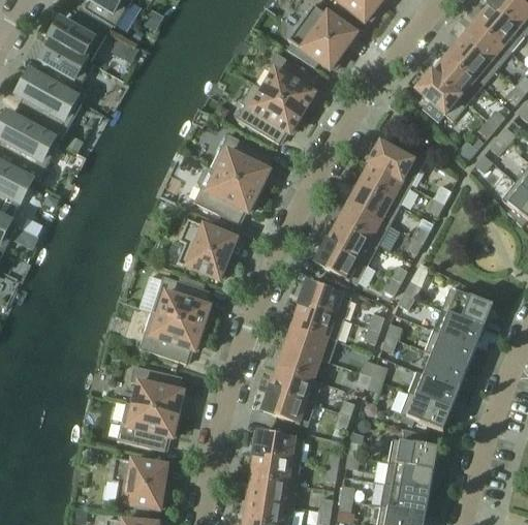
[(89,0),(85,8),(116,27),(131,0),(89,0)]
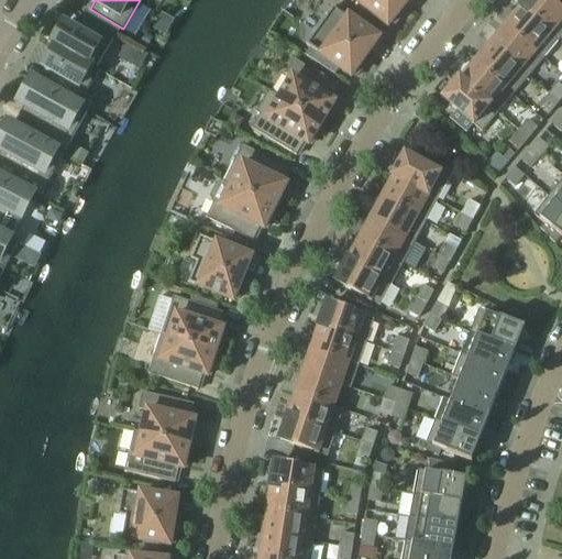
[(359,0),(388,23),(390,21),(393,23),(405,9),(401,7),(407,0),(359,0)]
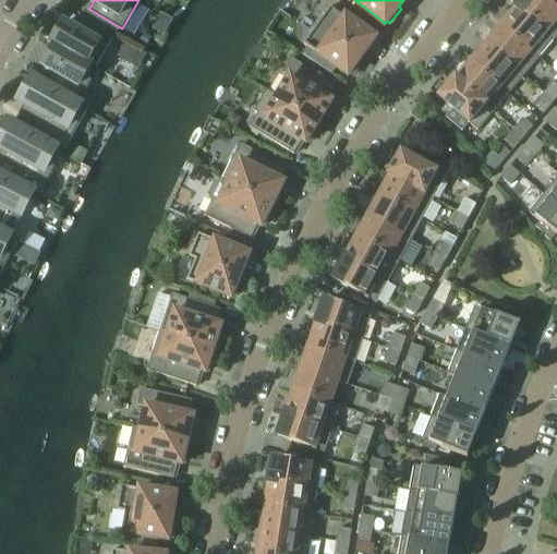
[(556,7),(548,0),(521,0),(517,5),(554,37),(556,34),(556,7)]
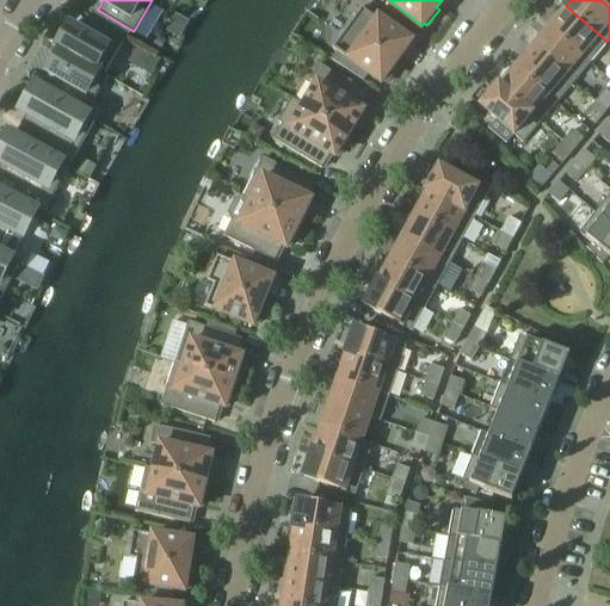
[(333,45),(381,80),(383,78),(387,80),(398,63),(394,61),(411,38),(363,4),(333,45)]
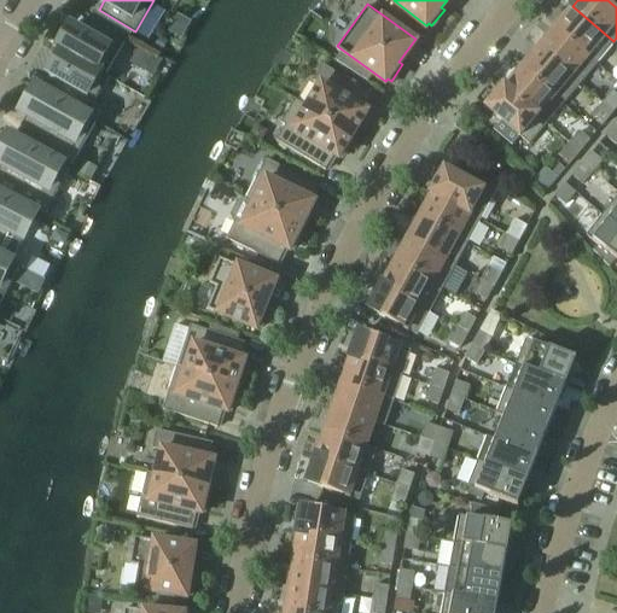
[(613,41),(572,6),(556,25),(597,60),(613,41)]
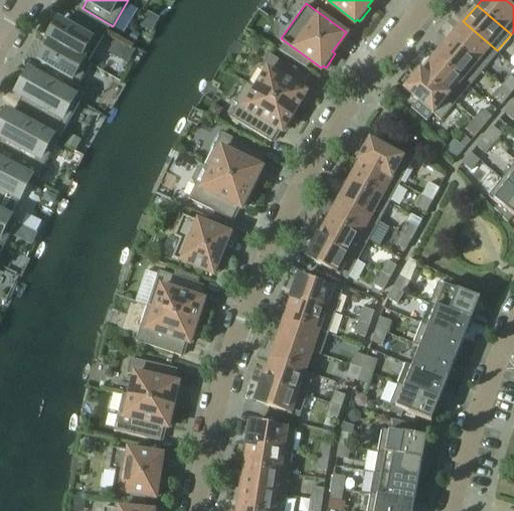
[(89,59),(104,33),(73,15),(68,24),(59,19),(48,37),(92,62),(92,61),(89,59)]
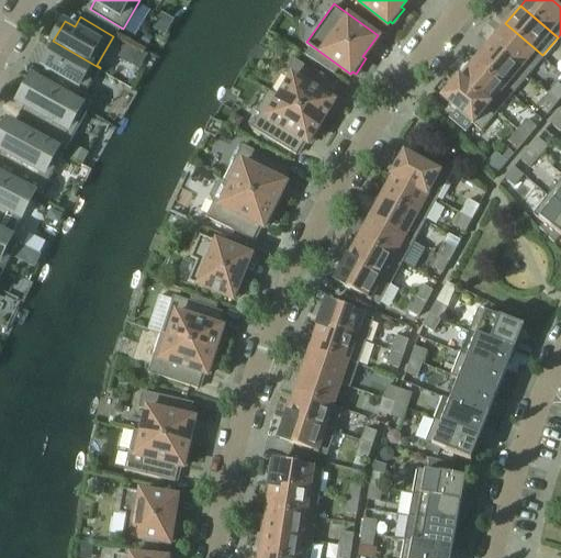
[(542,55),(505,23),(490,42),(527,74),(542,55)]
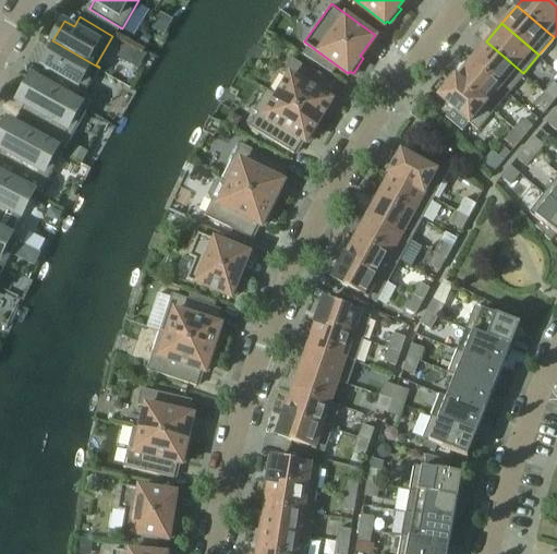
[(144,32),(138,41),(145,46),(150,36),(144,32)]
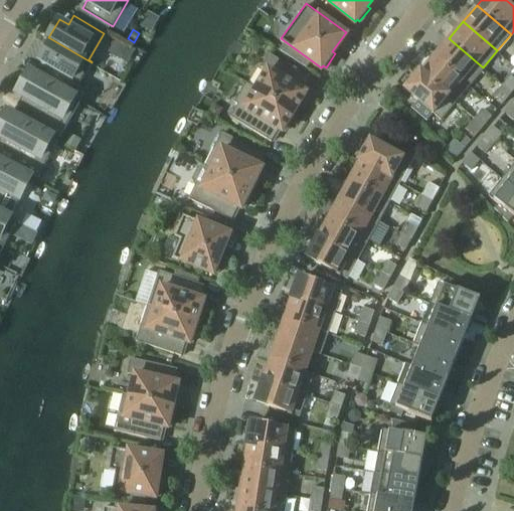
[(92,62),(48,37),(48,38),(51,40),(40,59),(49,64),(44,72),(74,91),(92,62)]
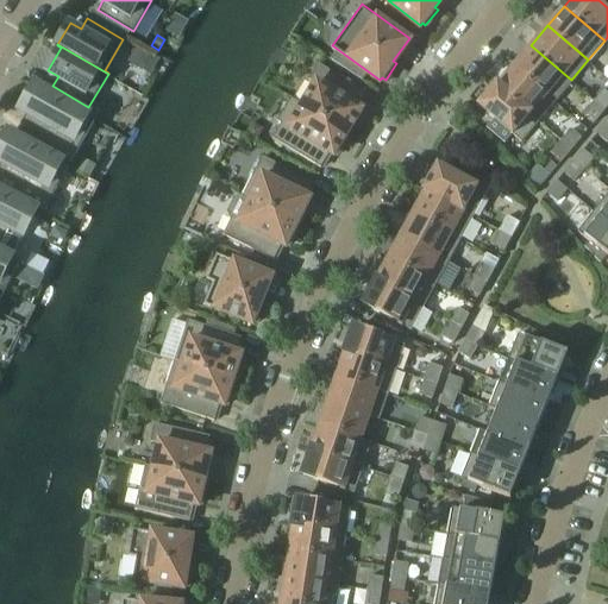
[(137,45),(130,56),(152,69),(160,57),(137,45)]
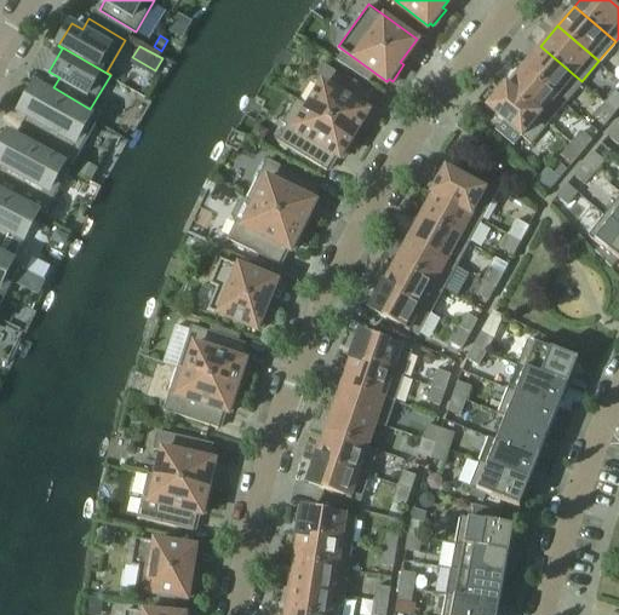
[(582,81),(540,46),(523,65),(566,101),(582,81)]
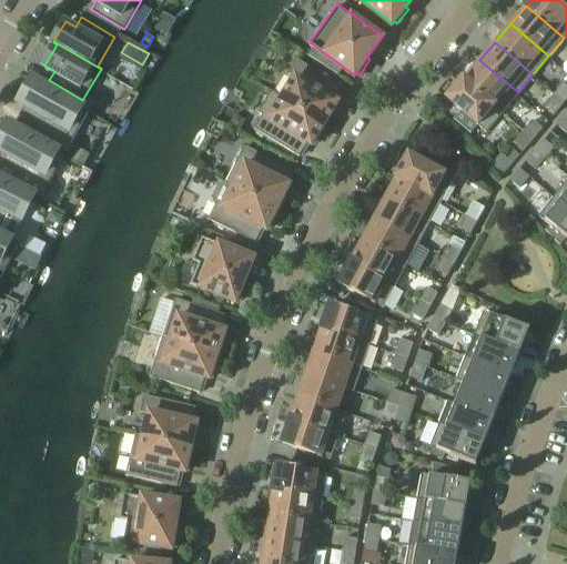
[(326,123),(333,111),(331,110),(337,100),(333,98),(342,84),(296,57),(287,71),(295,76),(283,96),(326,123)]
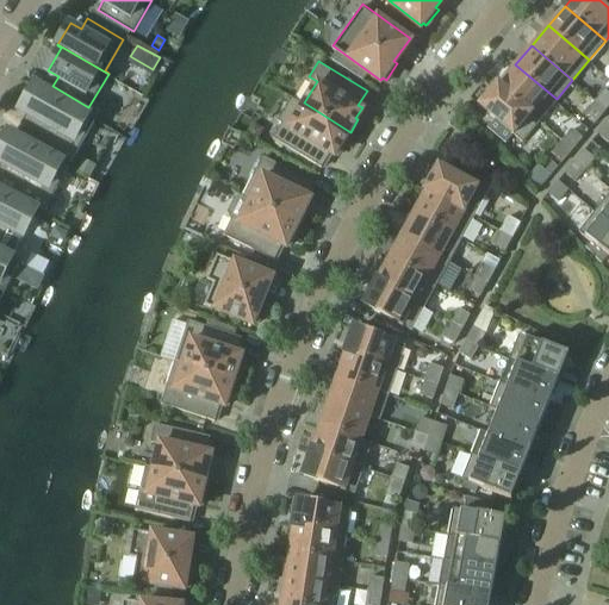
[(557,99),(515,64),(498,83),(497,83),(530,112),(532,111),(547,93),(555,100),(557,99)]
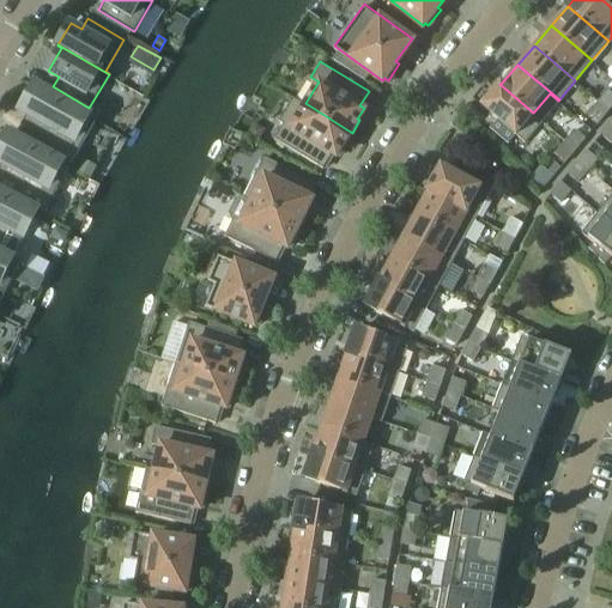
[(96,117),(35,84),(22,108),(28,111),(17,131),(71,160),(96,117)]
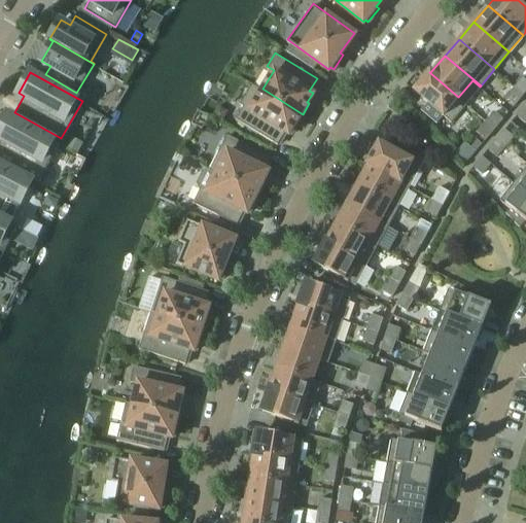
[(422,77),(413,89),(427,101),(421,108),(436,121),(443,114),(451,120),(466,103),(466,102),(459,96),(458,97),(429,72),(424,79),(422,77)]
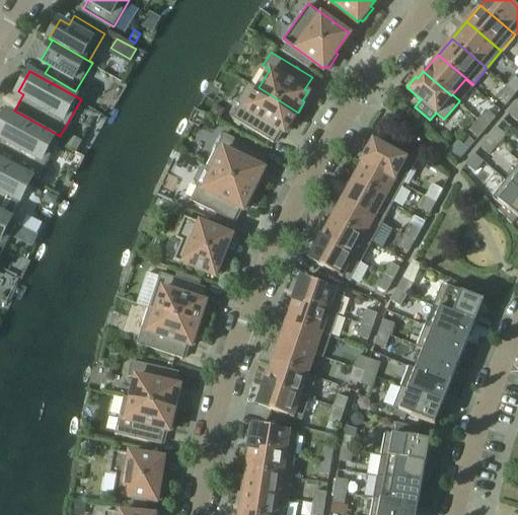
[(516,91),(517,89),(517,76),(515,74),(507,84),(516,91)]
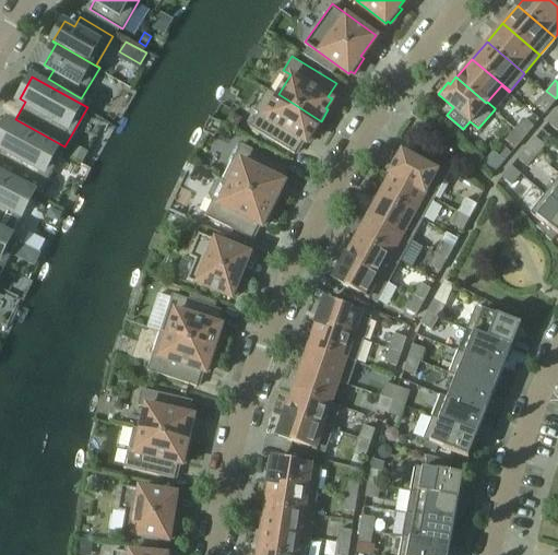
[(259,110),(250,125),(294,152),(303,139),(306,141),(312,131),(315,132),(321,121),(279,94),(266,87),(254,108),(259,110)]
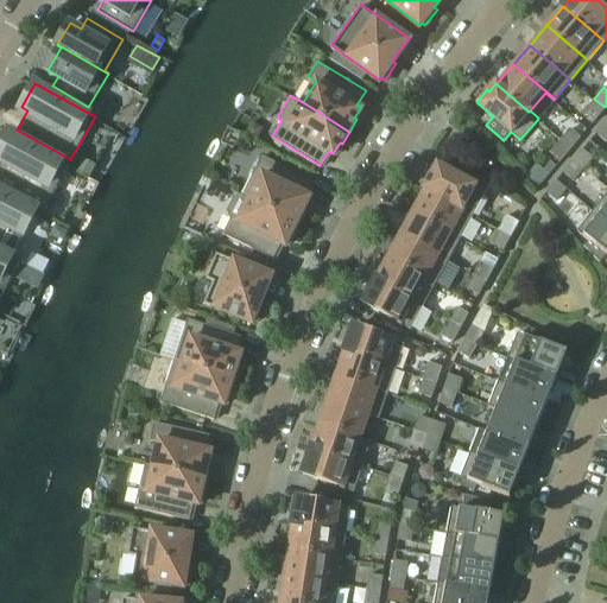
[(605,107),(594,99),(585,110),(594,119),(605,107)]
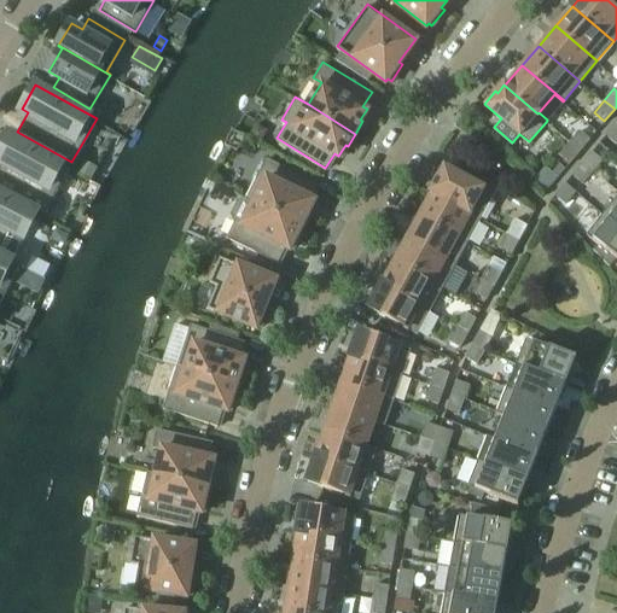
[(616,121),(606,133),(616,141),(616,121)]
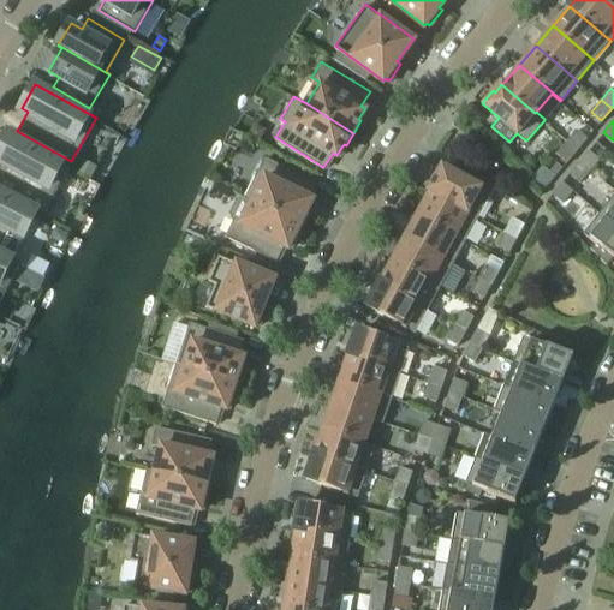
[(578,148),(588,137),(577,127),(567,139),(578,148)]
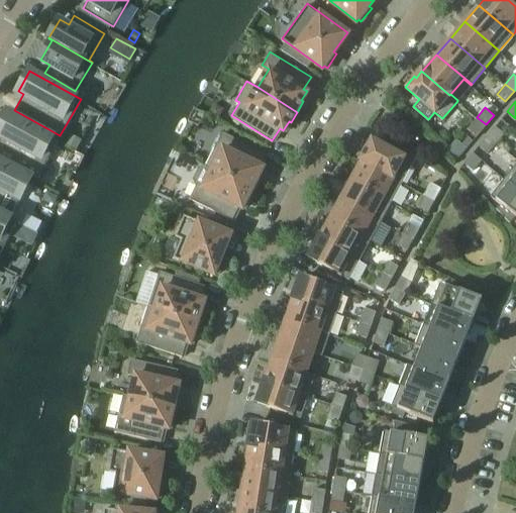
[(59,139),(7,111),(0,124),(0,133),(1,134),(0,136),(0,155),(38,176),(59,139)]
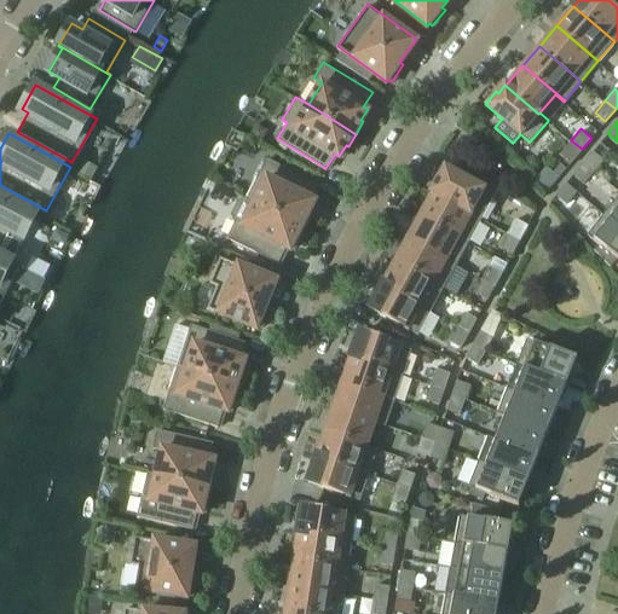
[(582,149),(571,140),(560,154),(570,162),(582,149)]
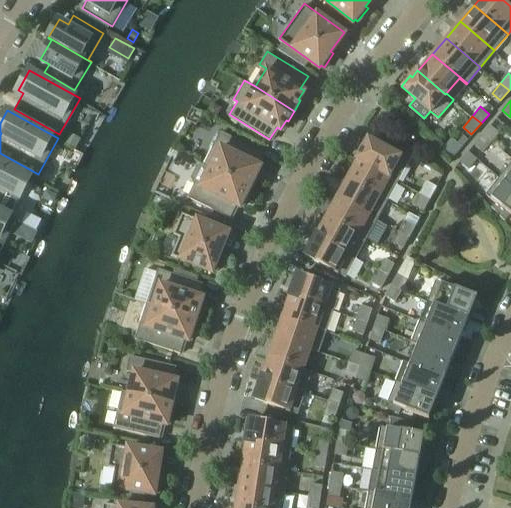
[(491,141),(499,131),(490,123),(482,133),(491,141)]
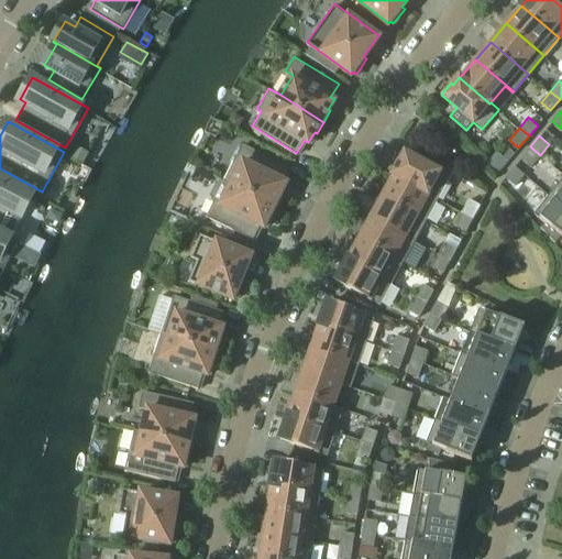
[(283,193),(281,192),(286,182),(282,179),(289,166),(242,142),(224,178),(277,205),(283,193)]
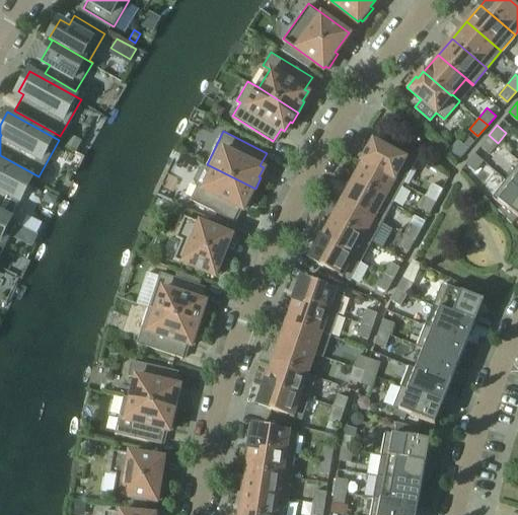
[(498,143),(489,135),(481,145),(490,152),(498,143)]
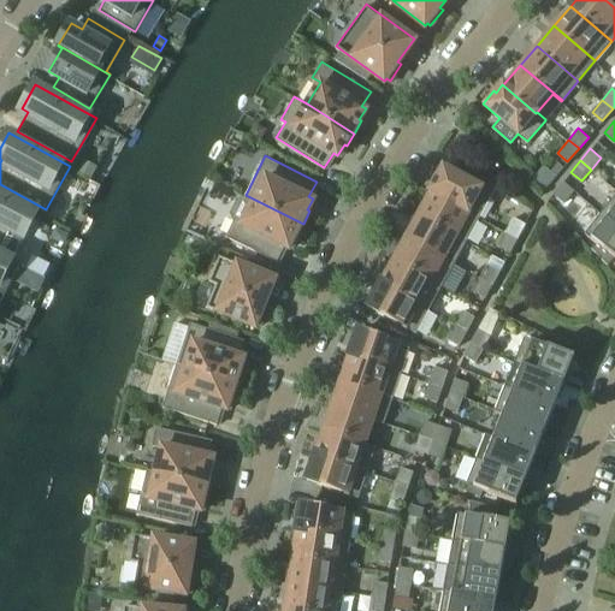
[(436,181),(431,190),(479,217),(496,185),(461,162),(456,173),(441,165),(433,179),(436,181)]
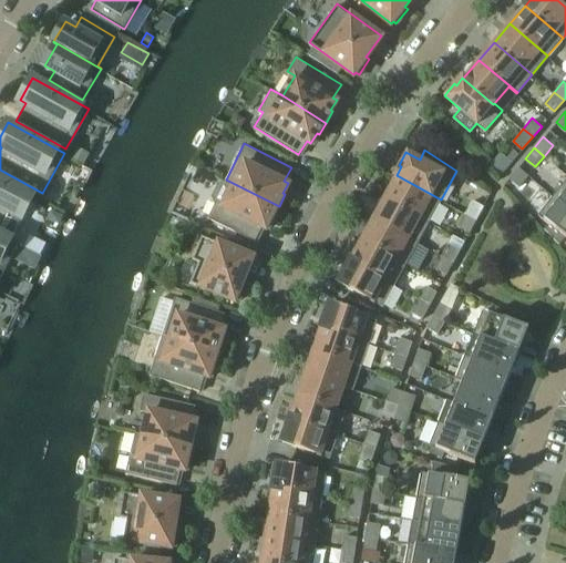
[(520,185),(528,174),(518,166),(510,177),(520,185)]
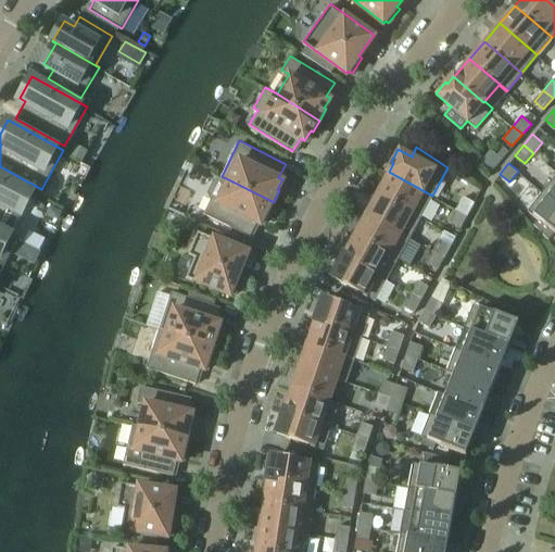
[(33,190),(0,172),(0,223),(1,224),(10,205),(21,212),(33,190)]
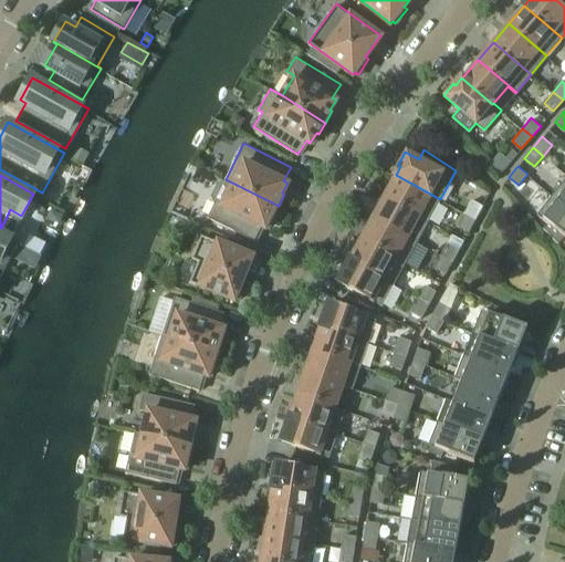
[(440,199),(396,175),(384,196),(429,220),(440,199)]
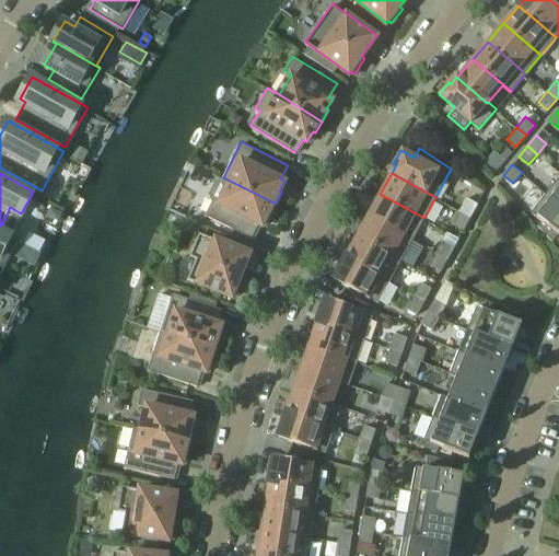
[(558,175),(546,192),(558,201),(558,175)]
